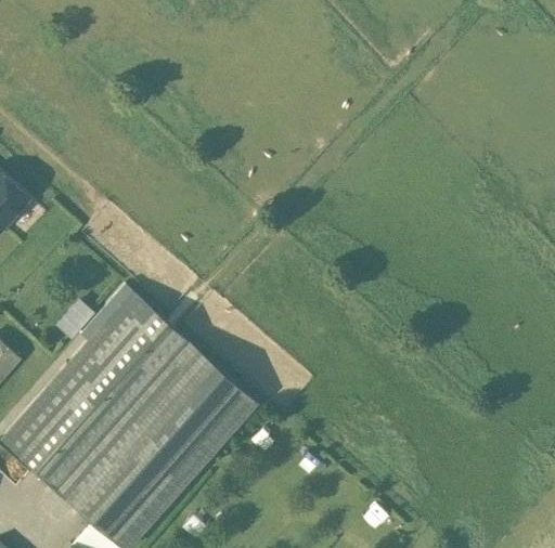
[(0,234),(28,201),(0,175),(0,234)]
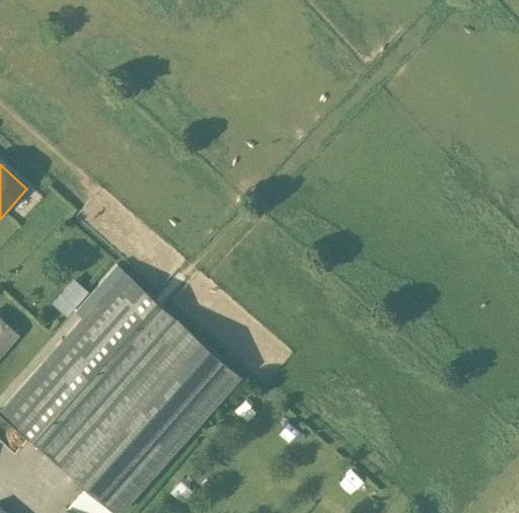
[(0,415),(110,512),(123,512),(241,378),(124,275),(0,414),(0,415)]
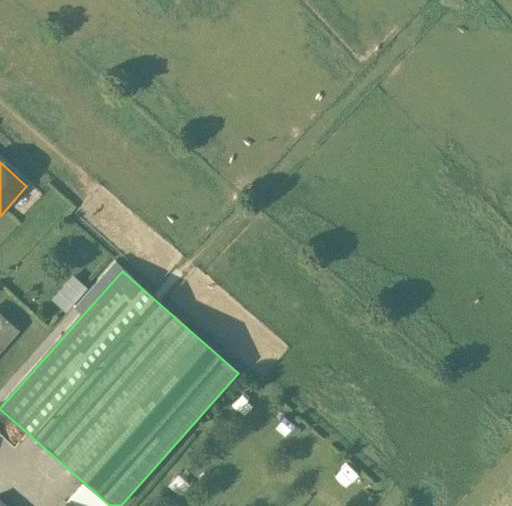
[(66,318),(87,294),(73,282),(52,305),(66,318)]
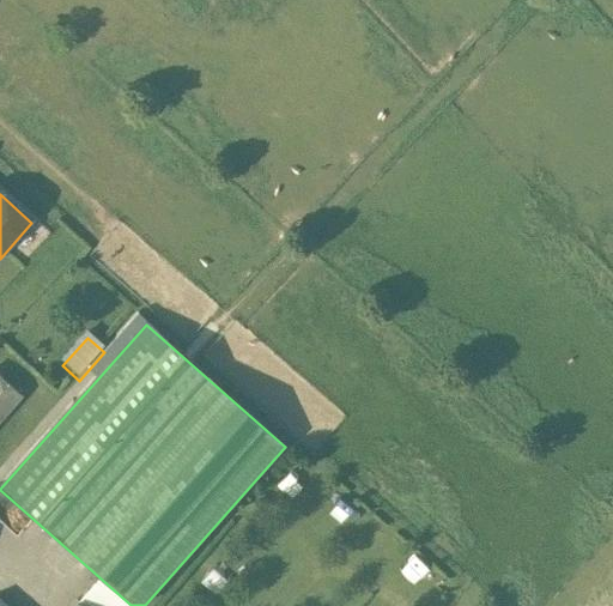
[(0,423),(20,401),(0,383),(0,423)]
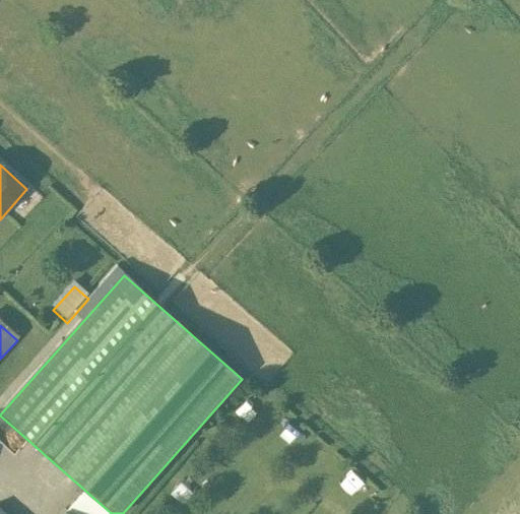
[(287,422),(276,434),(290,446),(302,434),(287,422)]
